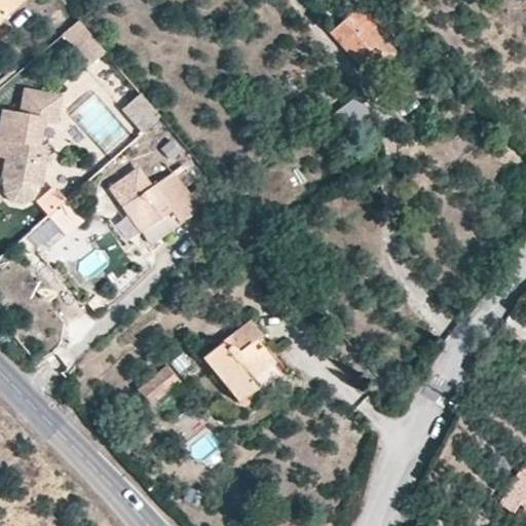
[(0,0),(0,22),(26,1),(24,0),(0,0)]
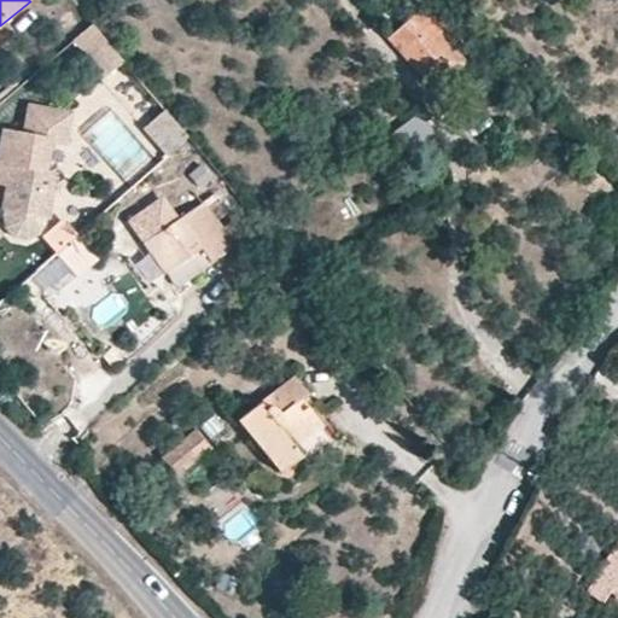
[(461,57),(420,10),(386,39),(427,86),(461,57)]
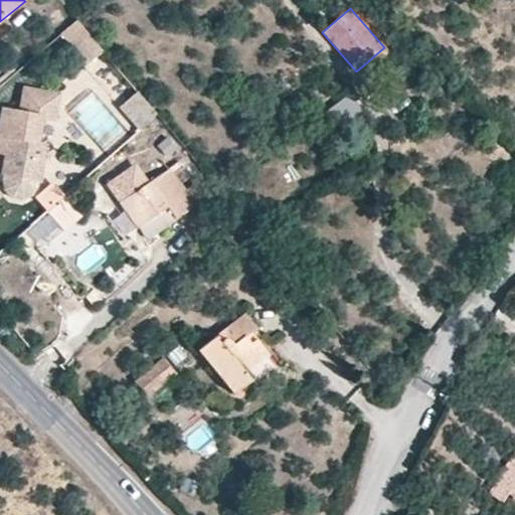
[(105,50),(78,20),(61,34),(88,65),(105,50)]
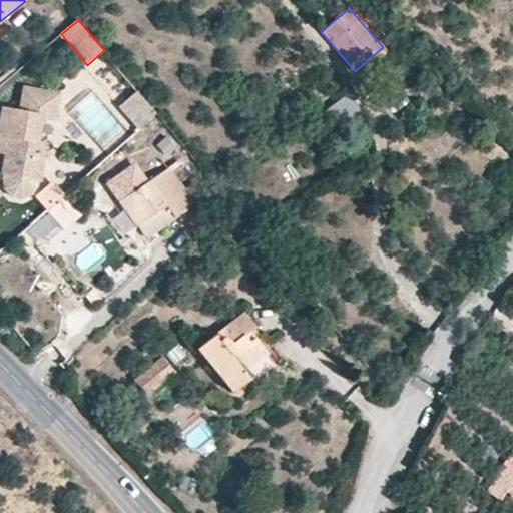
[(39,143),(44,119),(56,121),(63,94),(25,86),(20,111),(3,108),(0,119),(0,154),(5,155),(0,175),(0,177),(0,182),(2,187),(4,190),(6,193),(10,196),(14,198),(19,199),(22,200),(26,199),(31,197),(34,195),(38,190),(40,186),(49,145),(39,143)]
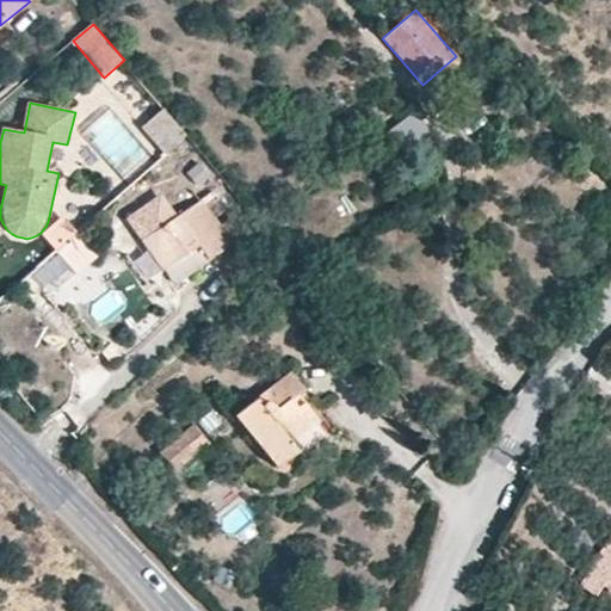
[(186,135),(165,109),(143,128),(165,154),(186,135)]
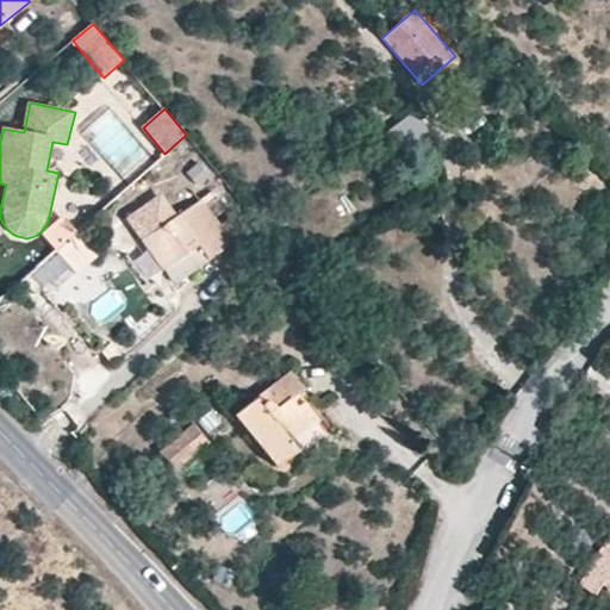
[(232,243),(216,218),(228,210),(215,190),(142,238),(163,269),(199,246),(209,259),(232,243)]
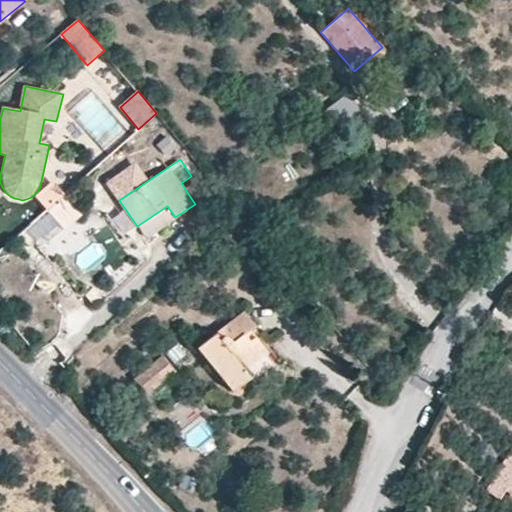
[(51,184),(36,198),(48,211),(33,225),(51,243),(81,215),(51,184)]
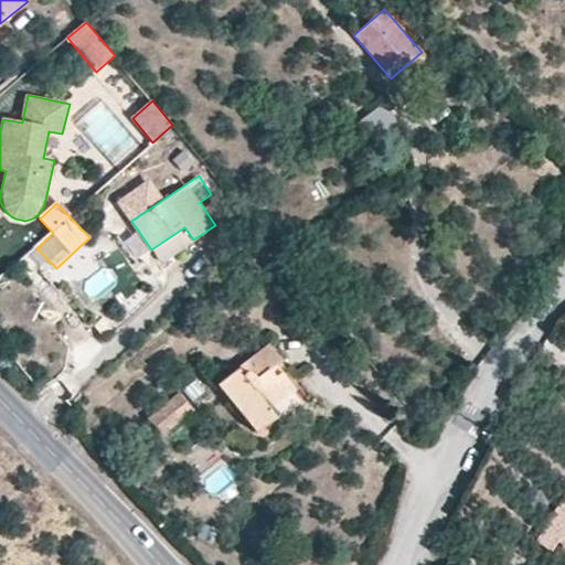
[(160,263),(193,240),(184,227),(151,249),(160,263)]
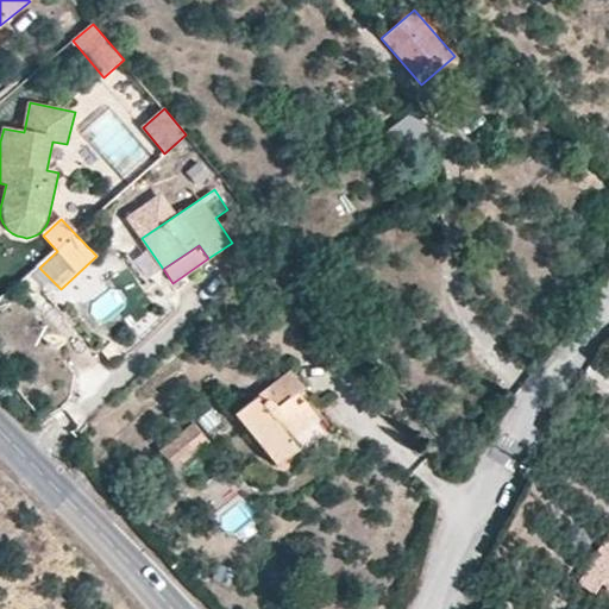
[(290,440),(318,419),(303,401),(297,406),(292,399),(303,389),(289,371),(234,414),(276,468),(297,450),(290,440)]
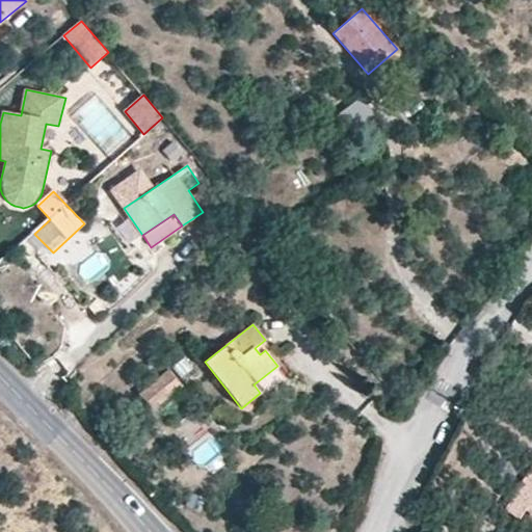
[(153,409),(182,387),(168,369),(139,393),(153,409)]
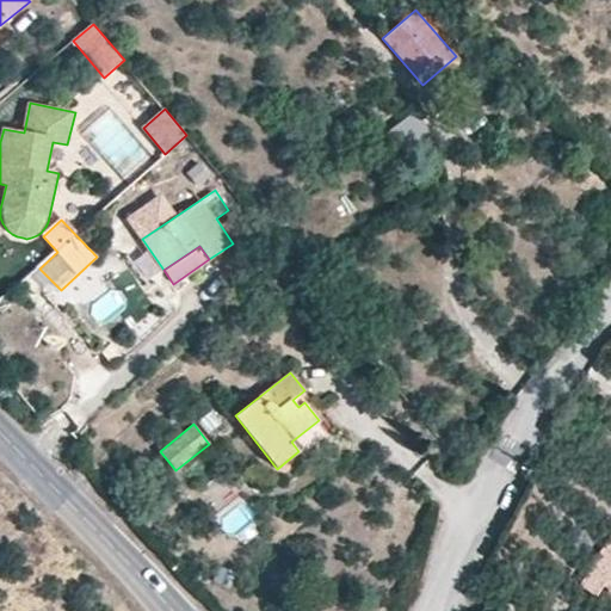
[(610,543),(596,573),(610,580),(610,543)]
